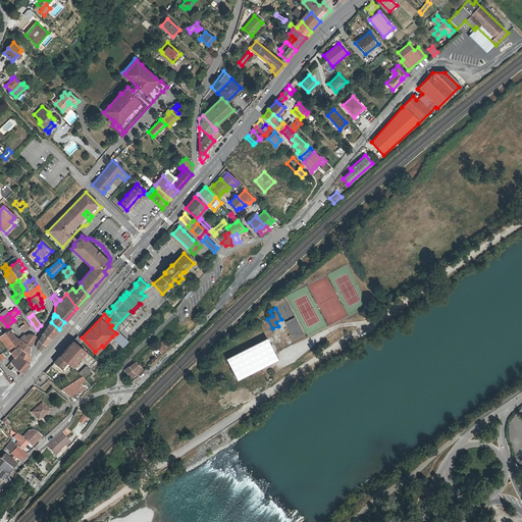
[(295,317),(284,322),(294,340),(304,334),(295,317)]
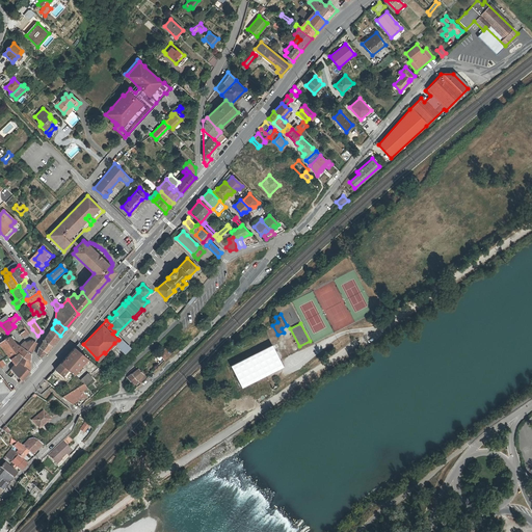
[(52,328),(48,335),(56,340),(60,336),(52,328)]
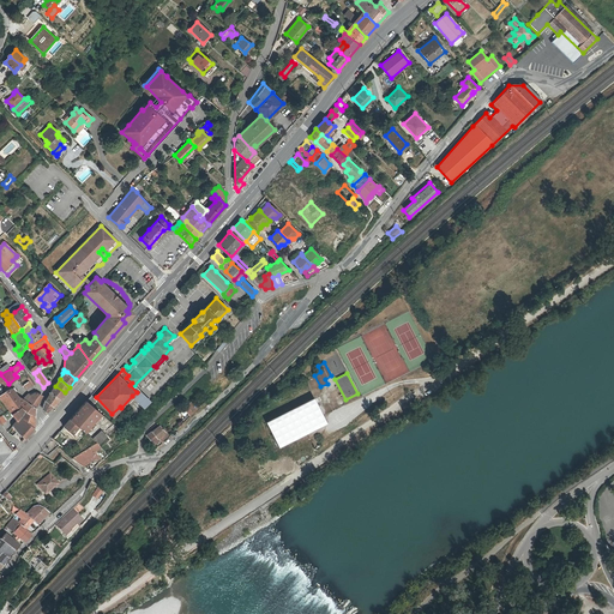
[(132,396),(143,407),(149,399),(134,385),(132,383),(130,385),(137,392),(132,396)]
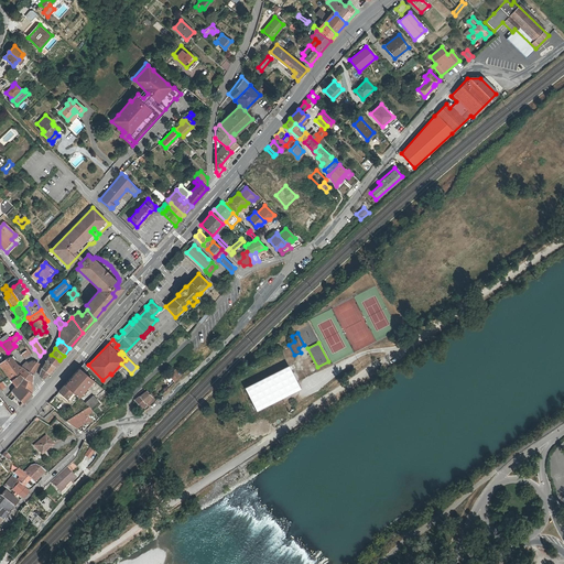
[(51,355),(46,360),(54,366),(60,360),(51,355)]
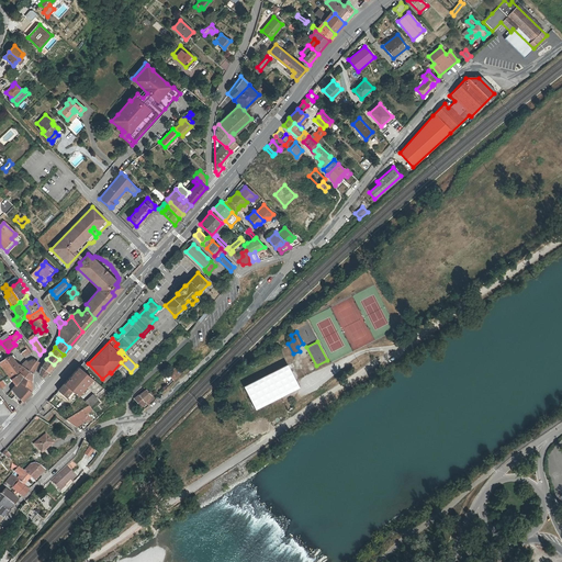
[(7,358),(4,360),(0,362),(0,363),(9,375),(15,371),(17,371),(21,367),(18,364),(11,356),(7,358)]
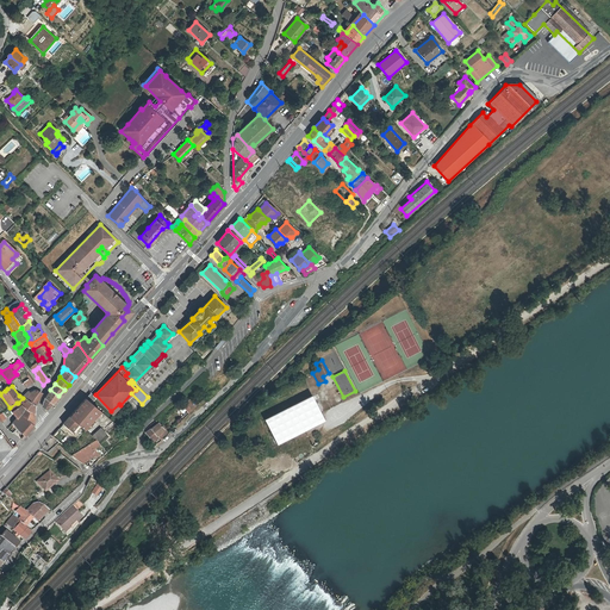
[(45,398),(42,406),(48,410),(58,396),(50,390),(45,398)]
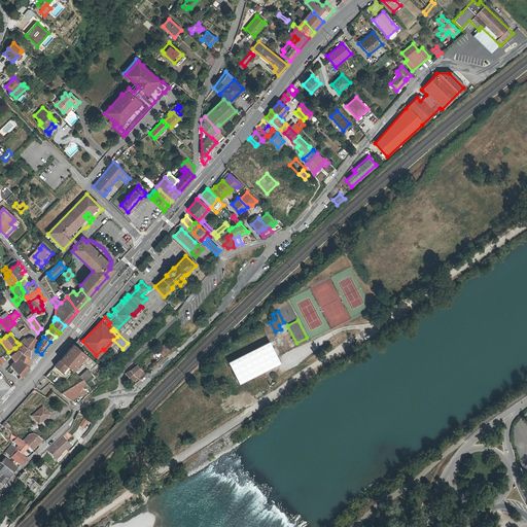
[(20,344),(24,346),(30,350),(36,340),(31,338),(27,340),(25,339),(20,344)]
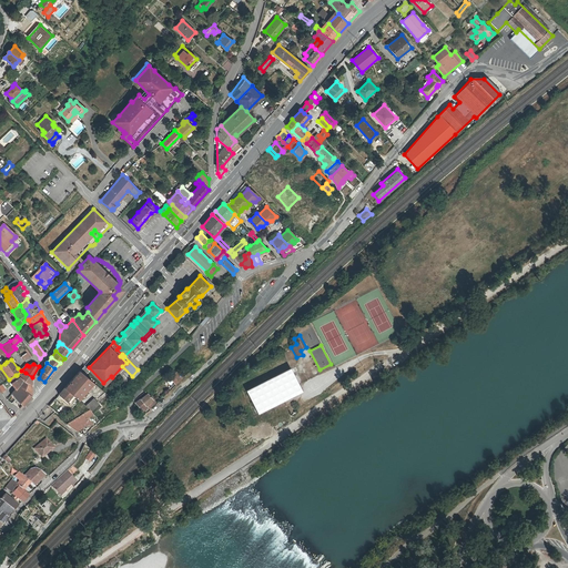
[(291,367),(246,389),(259,413),(303,391),(291,367)]
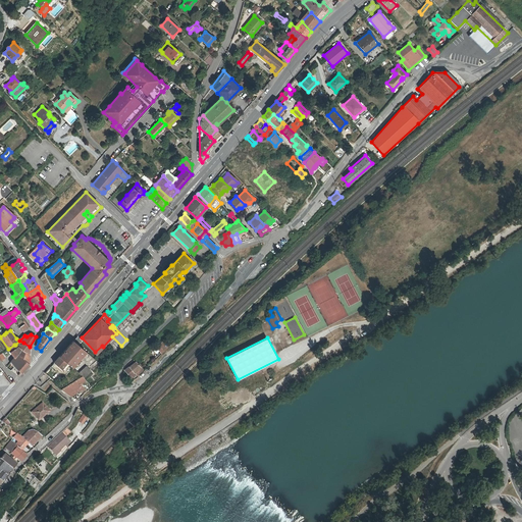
[(23,343),(19,341),(15,345),(14,345),(8,349),(14,358),(21,350),(20,348),(23,343)]
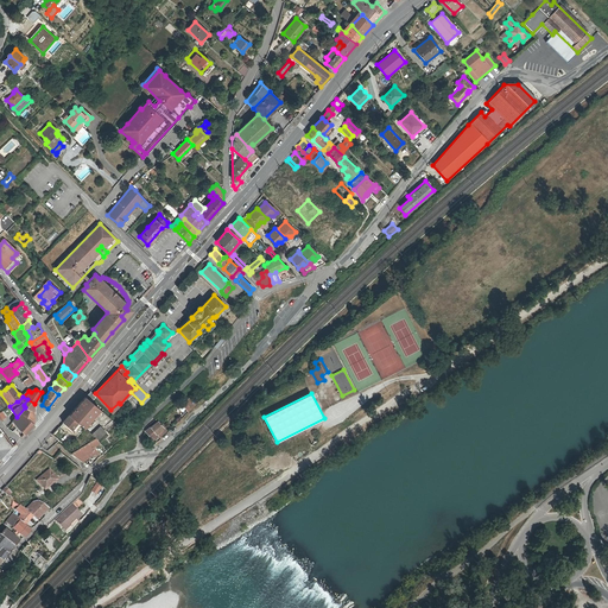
[(83,428),(100,409),(86,397),(70,415),(78,423),(83,428)]
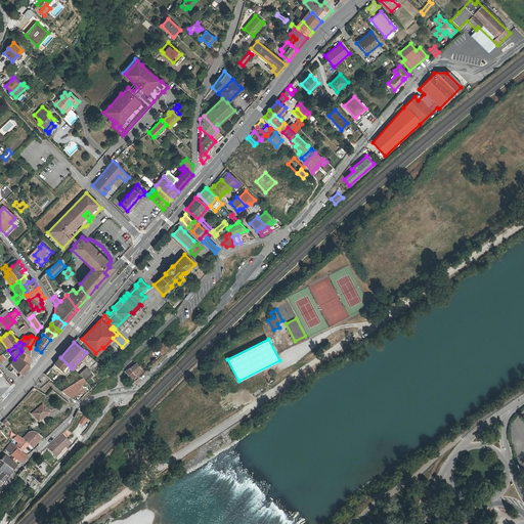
[(162,345),(158,348),(158,349),(163,354),(170,348),(165,342),(162,345)]
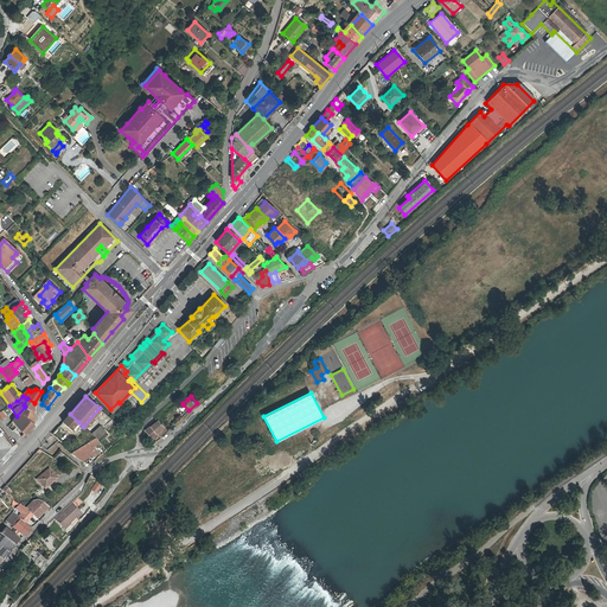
[(25,407),(31,409),(34,403),(27,398),(24,404),(25,407)]
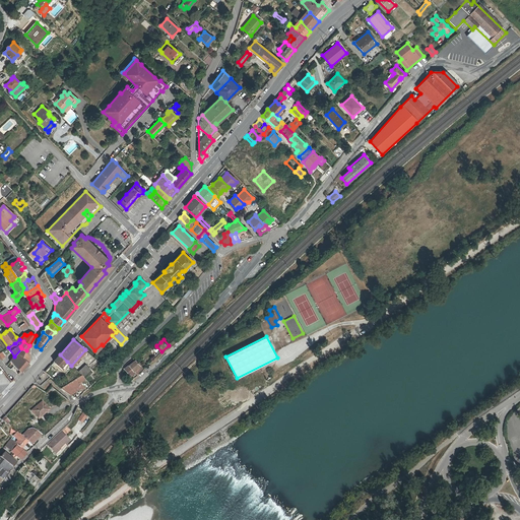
[(26,350),(21,348),(14,356),(11,361),(12,362),(21,371),(28,363),(29,352),(26,350)]
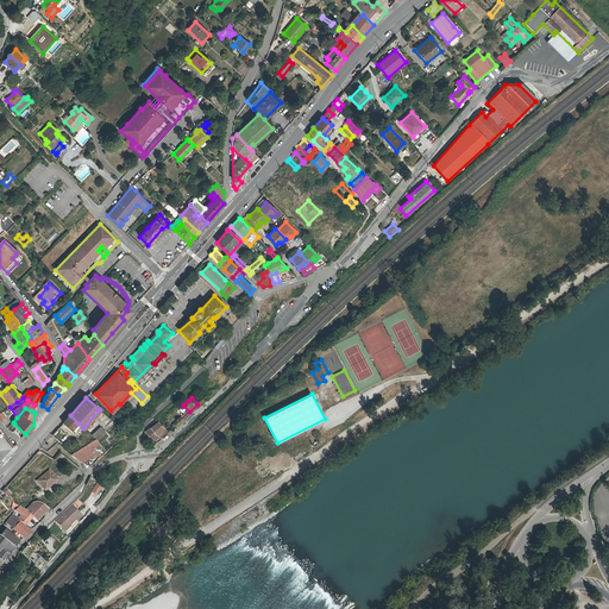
[(70,415),(63,422),(71,431),(79,424),(70,415)]
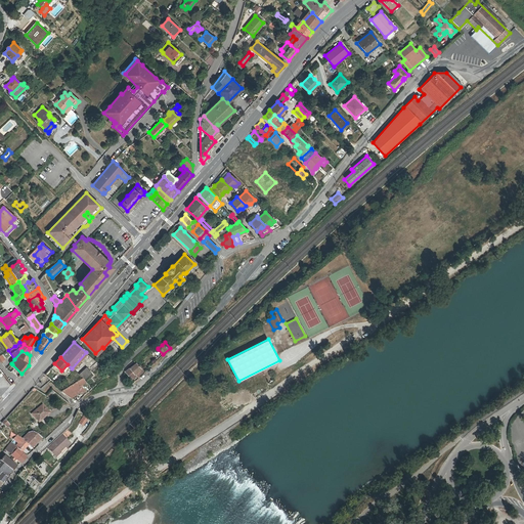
[(135,374),(141,368),(136,363),(130,368),(126,372),(132,380),(136,376),(135,374)]
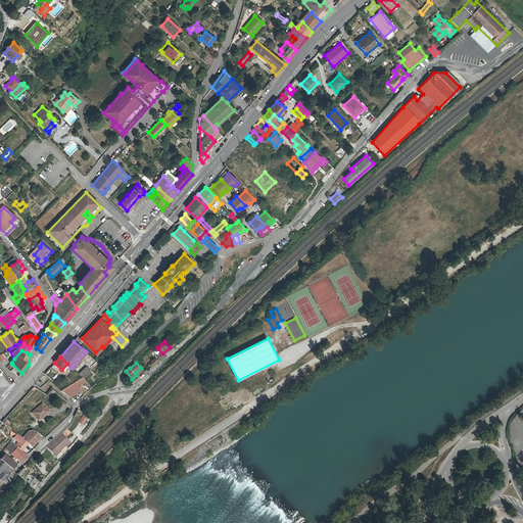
[(90,371),(86,367),(79,373),(82,376),(83,377),(90,371)]
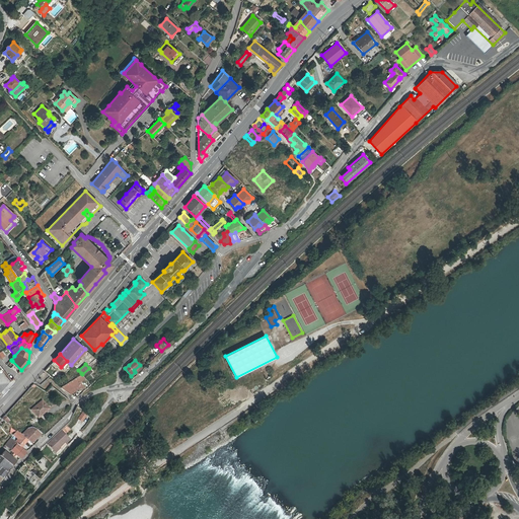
[(72,393),(75,391),(82,387),(83,386),(80,382),(77,377),(62,387),(68,393),(70,395),(72,393)]
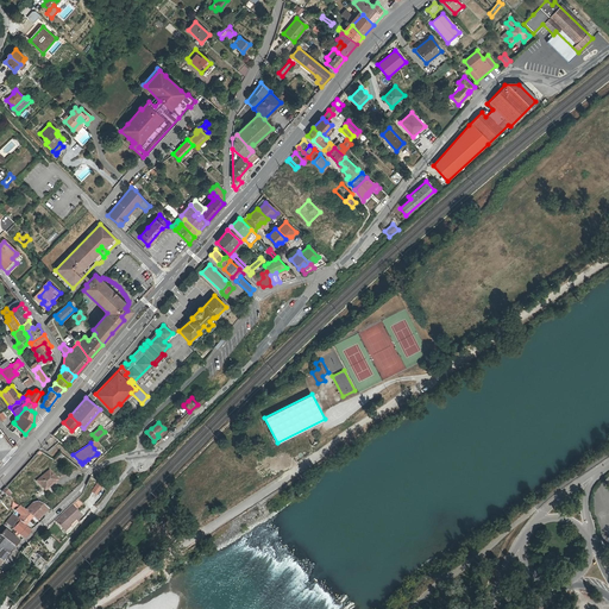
[(96,454),(88,459),(92,465),(98,460),(95,457),(98,456),(96,454)]
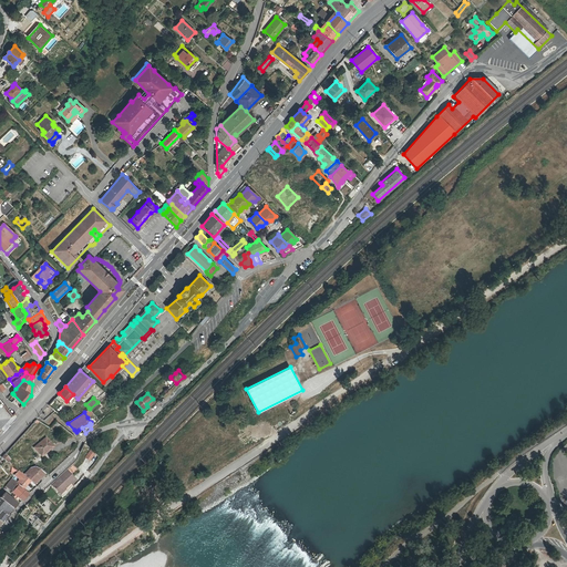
[(45,451),(52,445),(45,437),(34,447),(42,456),(47,452),(45,451)]
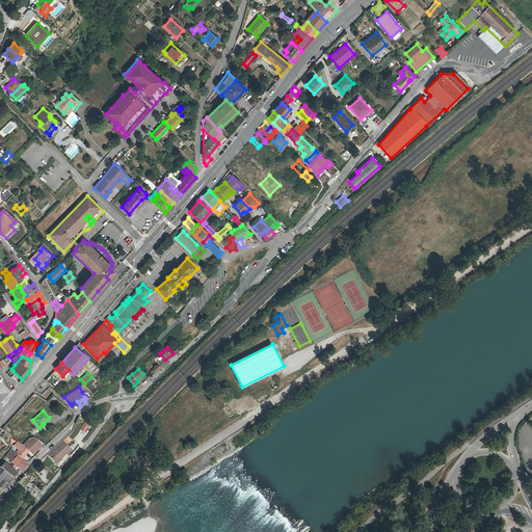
[(85,423),(80,429),(85,433),(89,426),(85,423)]
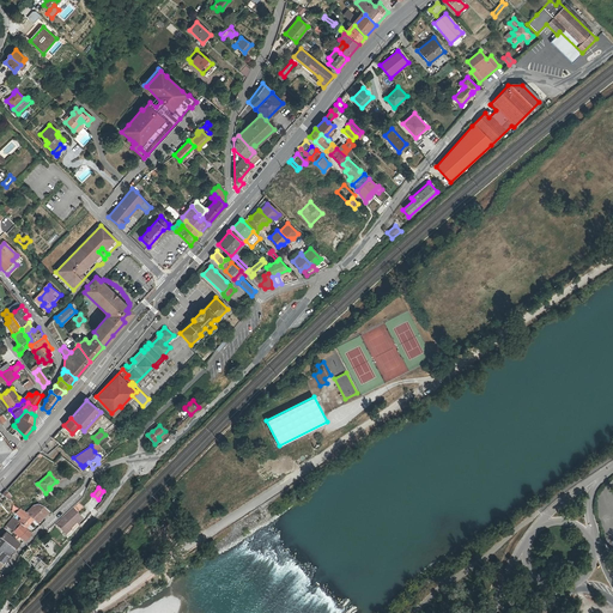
[(32,507),(25,514),(34,521),(37,525),(49,513),(43,508),(38,504),(32,507)]
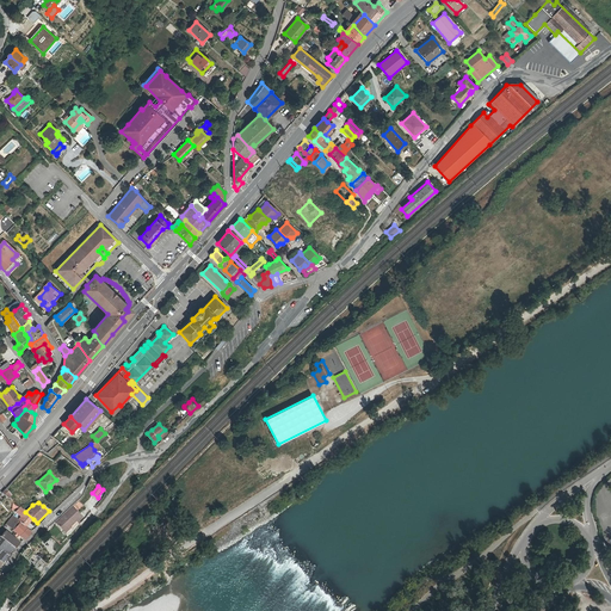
[(55,523),(65,532),(76,520),(78,522),(82,518),(73,506),(55,523)]
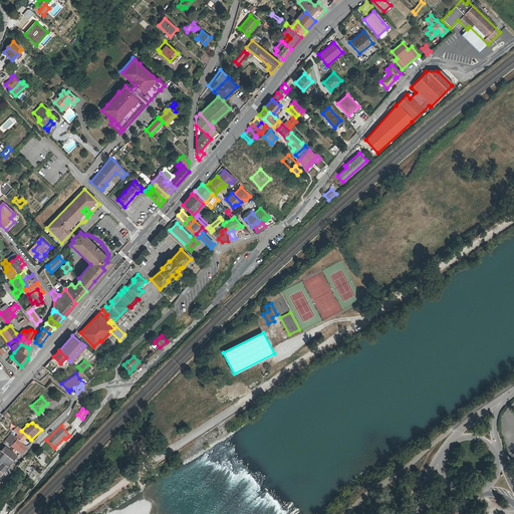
[(21,431),(17,427),(13,431),(17,435),(15,438),(21,444),(28,437),(21,431)]
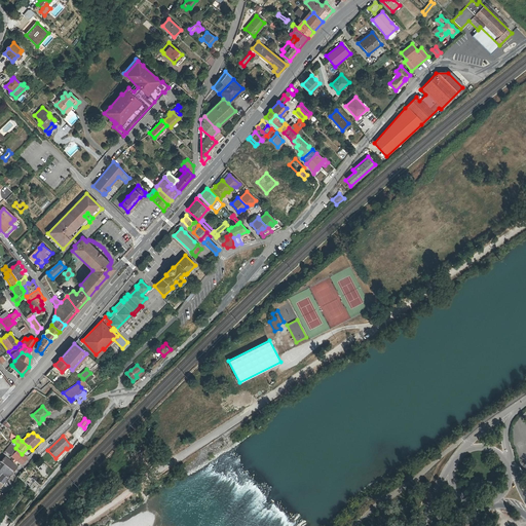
[(22,454),(15,448),(11,444),(5,451),(11,456),(15,461),(16,461),(21,464),(26,458),(22,454)]
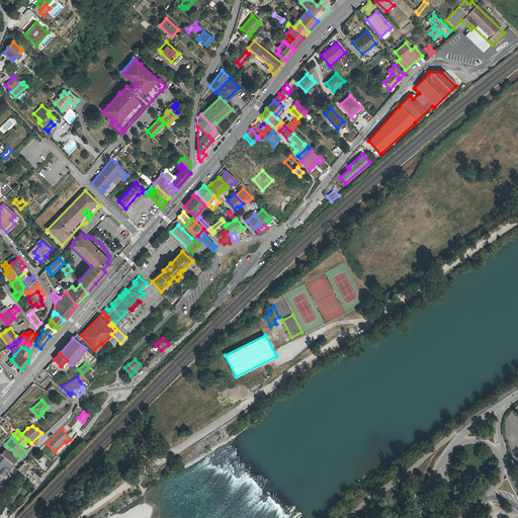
[(3,451),(0,455),(11,464),(15,460),(4,450),(3,451)]
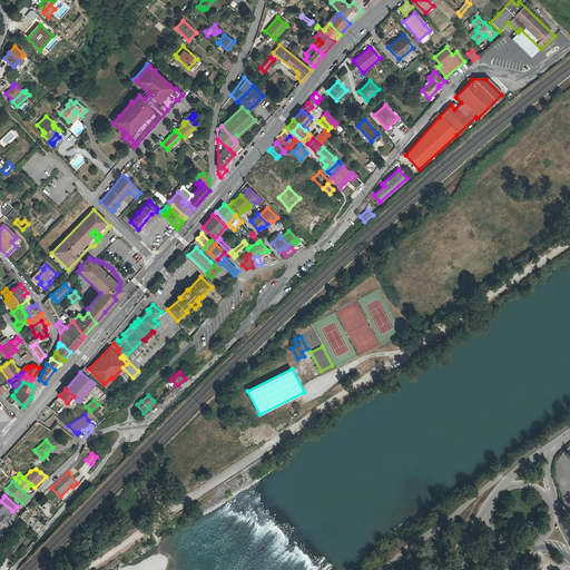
[(0,500),(0,527),(2,523),(6,520),(8,517),(12,511),(0,501),(0,500)]
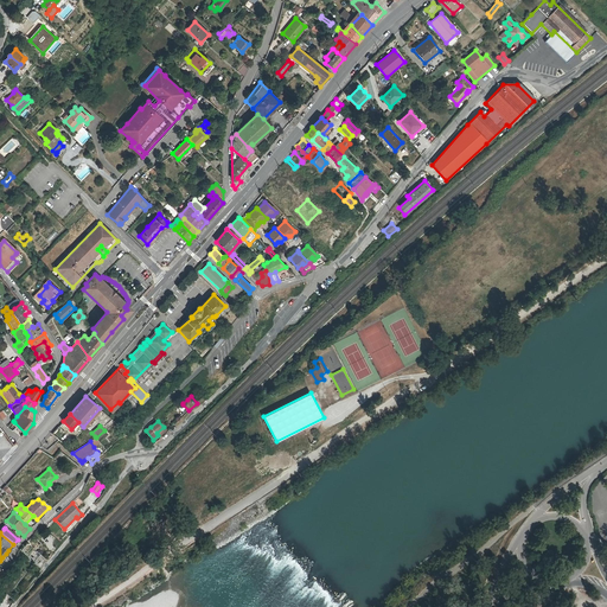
[(34,549),(27,557),(33,562),(40,554),(34,549)]
